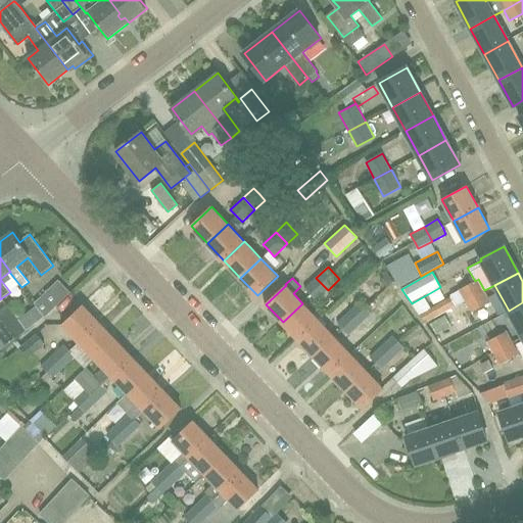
[(316,278),(304,288),(316,300),(328,290),(316,278)]
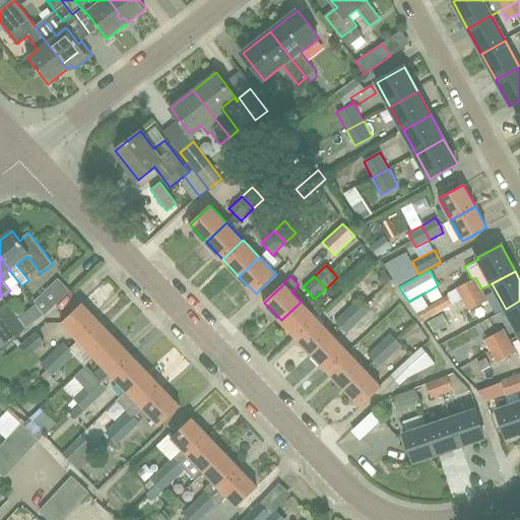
[(475,277),(472,279),(455,288),(462,300),(481,289),(481,288),(475,277)]
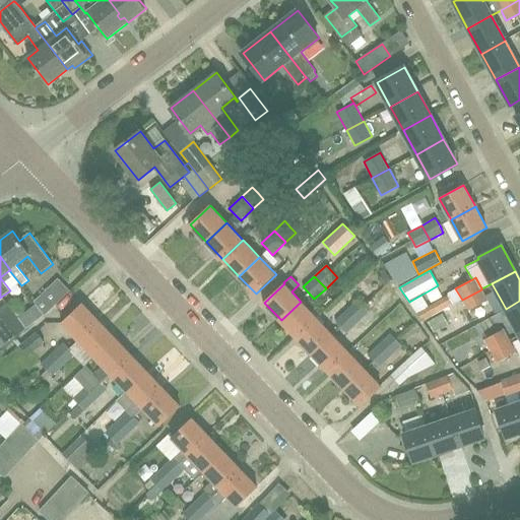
[(58,278),(40,296),(40,297),(38,299),(35,302),(38,306),(46,314),(52,309),(70,290),(58,278)]
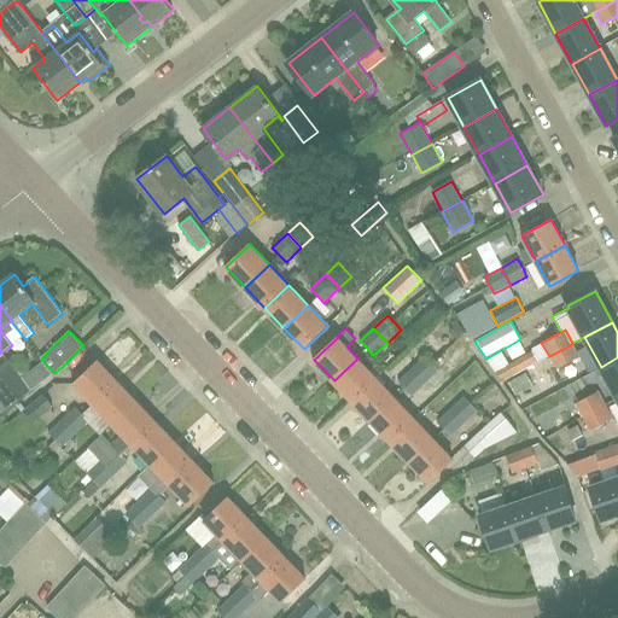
[(579,356),(572,344),(549,356),(557,368),(579,356)]
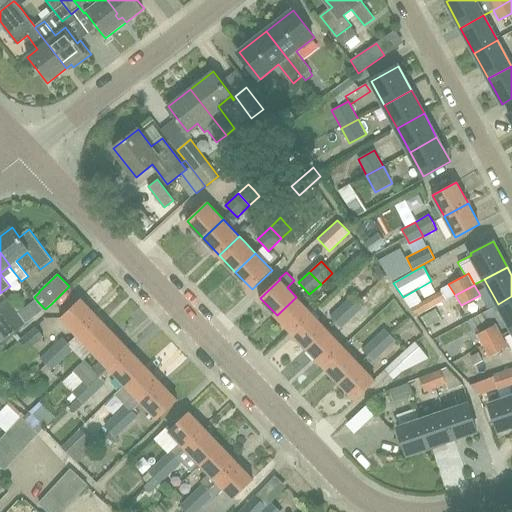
[(417,317),(446,300),(440,291),(411,308),(417,317)]
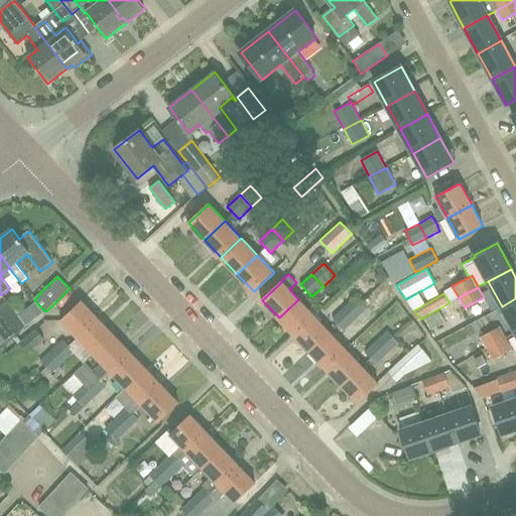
[(355,297),(344,307),(355,319),(366,309),(355,297)]
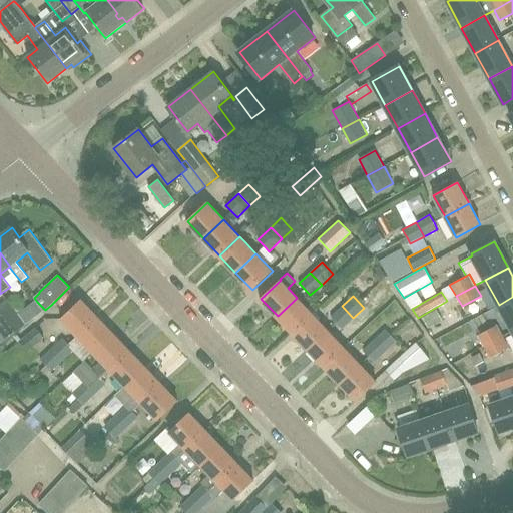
[(512,297),(499,305),(512,331),(512,330),(512,297)]
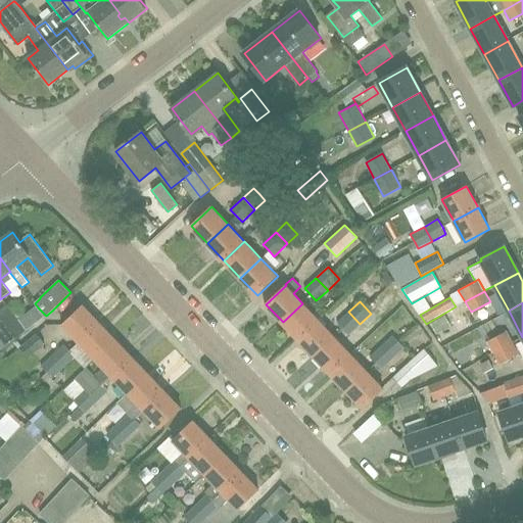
[(283,322),(298,339),(319,320),(321,318),(322,318),(328,312),(321,304),(312,313),(302,303),(283,322)]
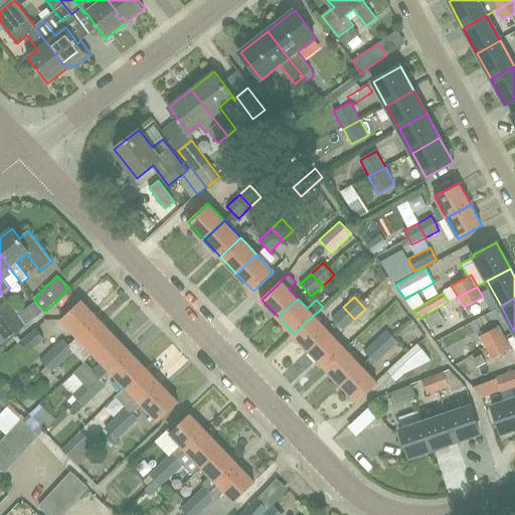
[(0,312),(15,333),(26,325),(19,317),(7,300),(0,304),(0,312)]
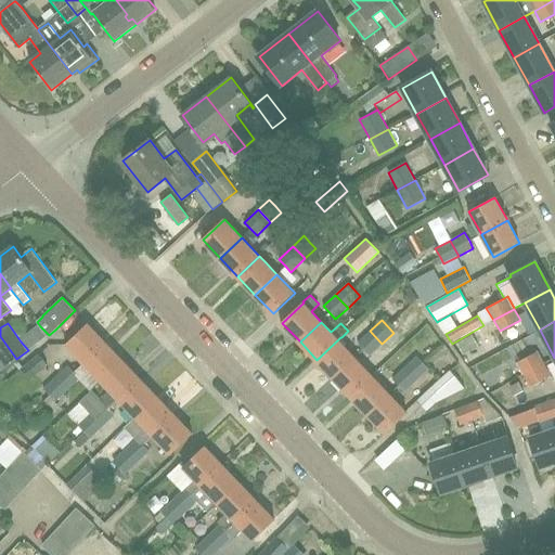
[(85,363),(106,343),(88,324),(66,345),(85,363)]
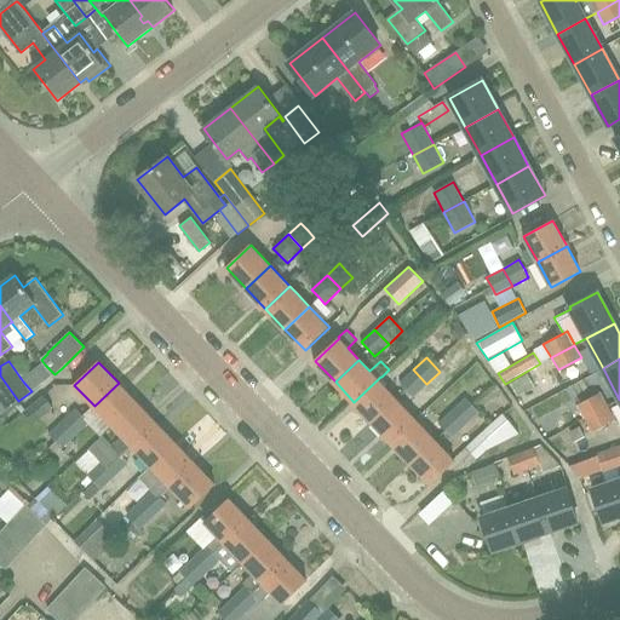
[(32,392),(55,374),(45,365),(23,382),(32,391),(32,392)]
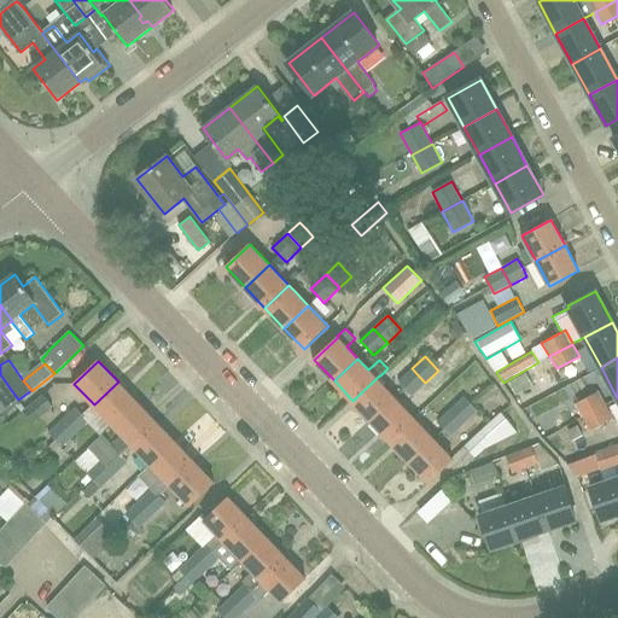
[(412,368),(398,382),(412,396),(425,383),(412,368)]
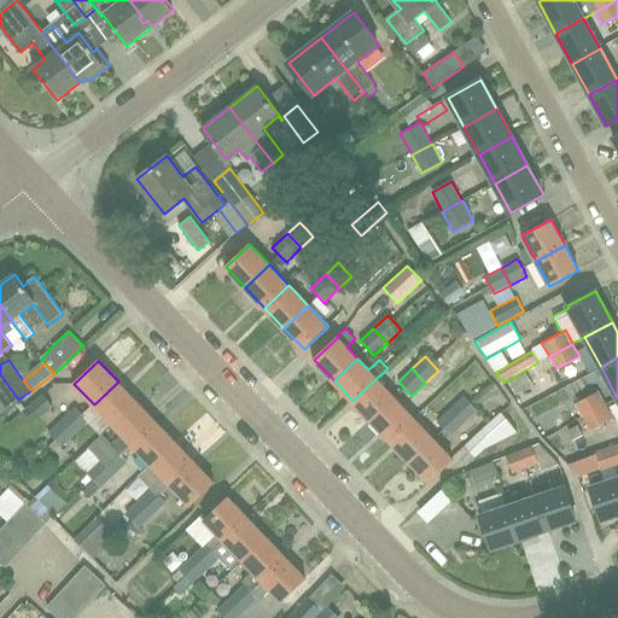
[(0,374),(0,400),(1,401),(6,409),(18,400),(0,374)]
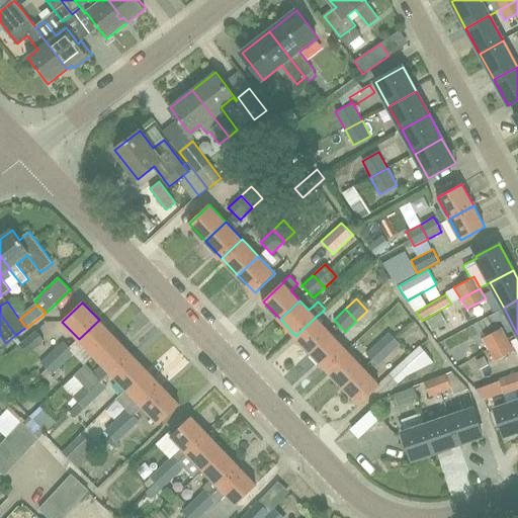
[(316,317),(295,336),(312,353),(332,334),(316,317)]
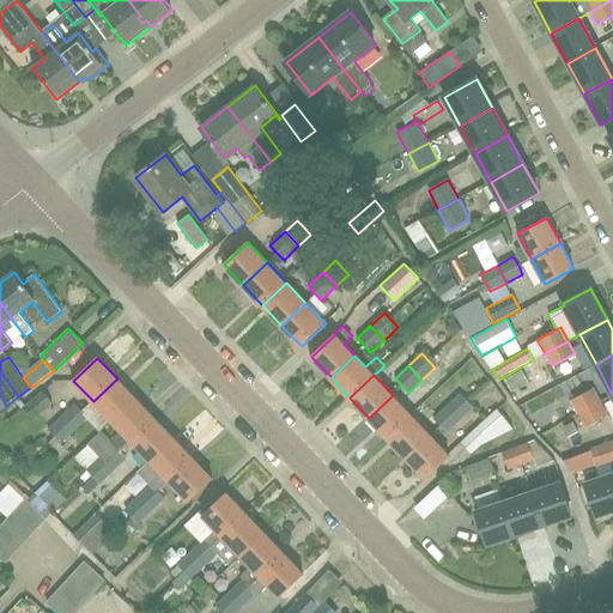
[(117,378),(93,401),(111,422),(137,399),(117,378)]
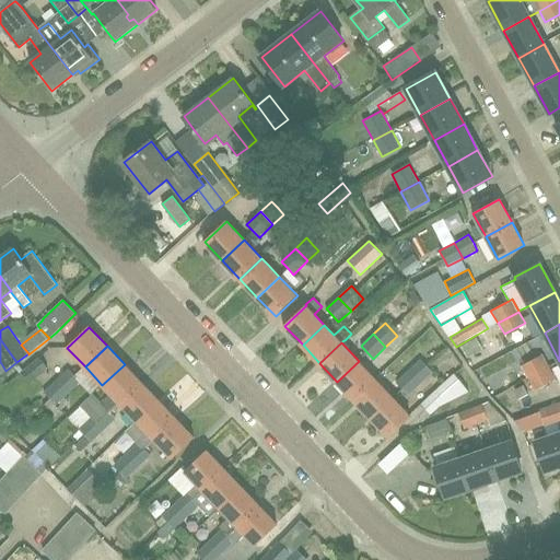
[(527,378),(549,366),(543,354),(521,366),(527,378)]
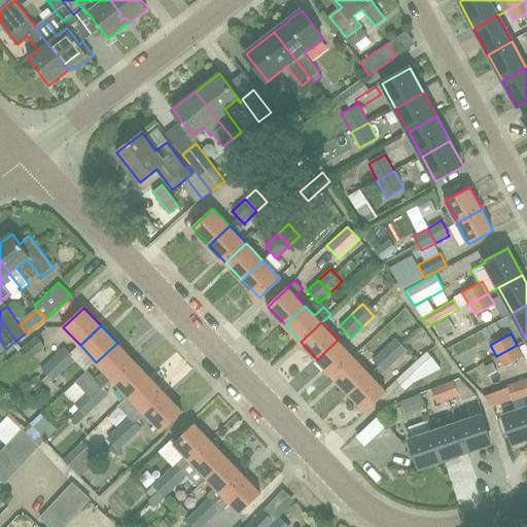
[(36,336),(20,349),(29,360),(45,347),(36,336)]
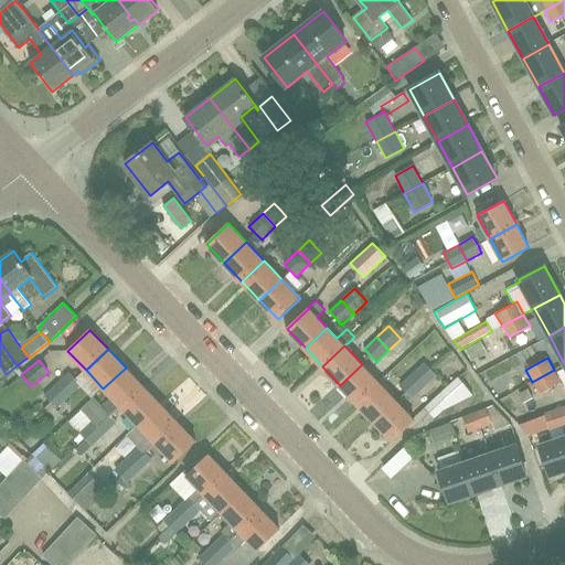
[(425,362),(412,374),(425,387),(437,375),(425,362)]
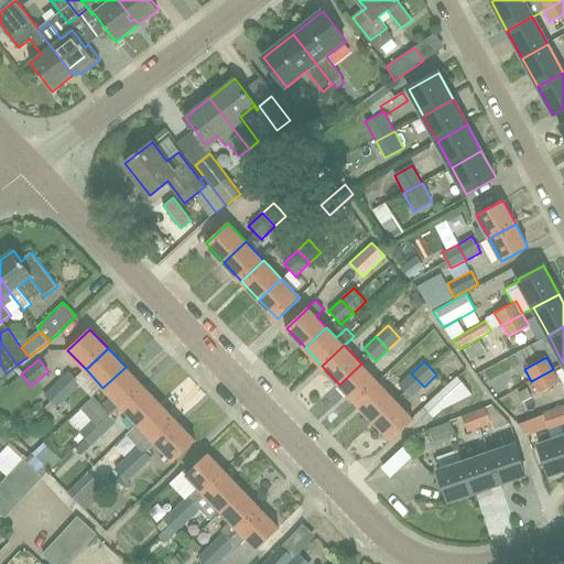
[(339,384),(357,403),(379,382),(361,364),(339,384)]
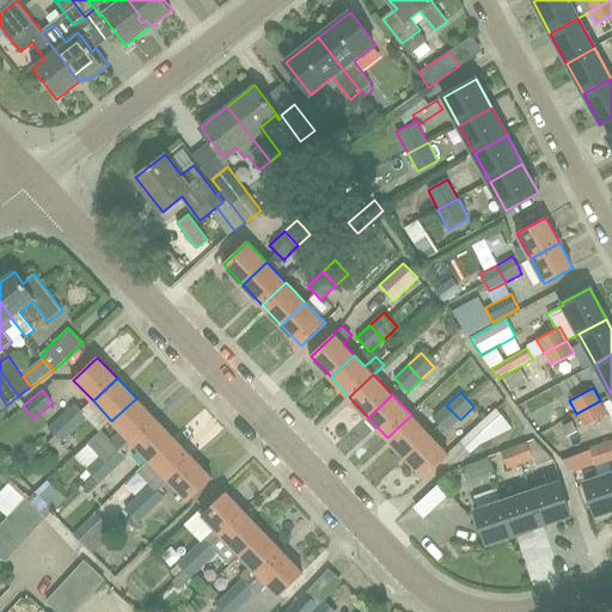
[(111,421),(121,429),(110,440),(112,444),(86,467),(93,475),(93,476),(120,451),(130,441),(154,417),(136,398),(111,421)]
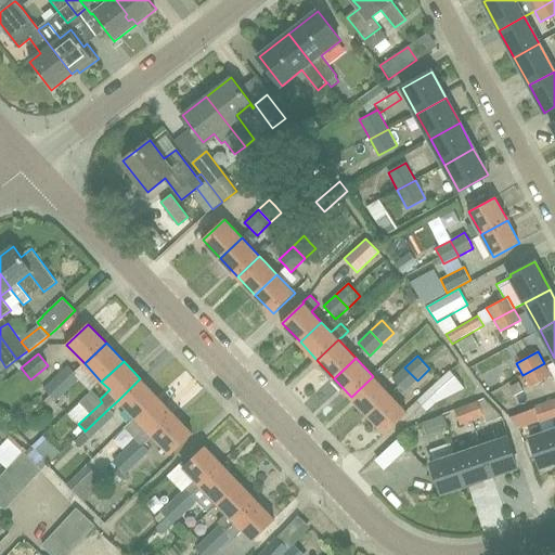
[(544,363),(523,375),(529,387),(551,376),(544,363)]
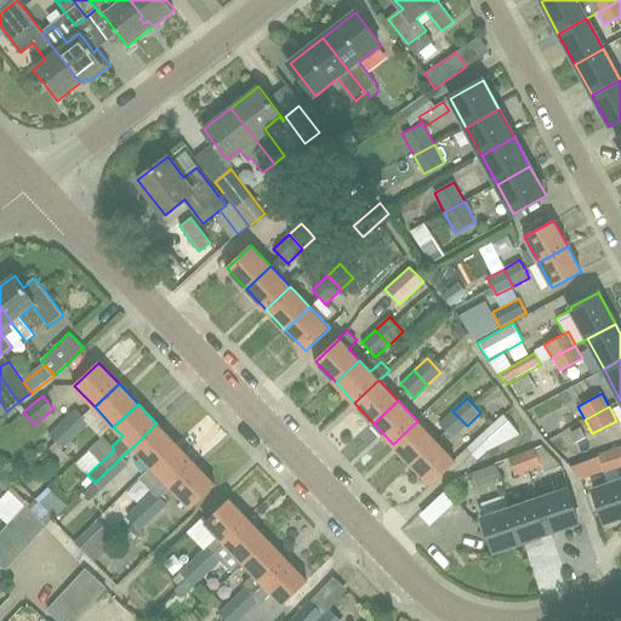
[(62,449),(90,422),(75,409),(49,434),(62,449)]
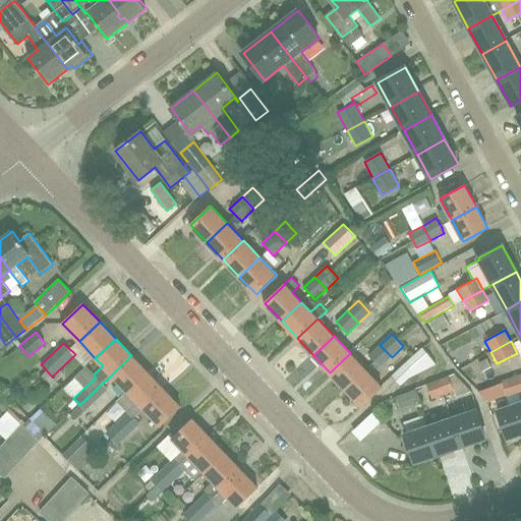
[(380,345),(368,355),(380,368),(392,357),(380,345)]
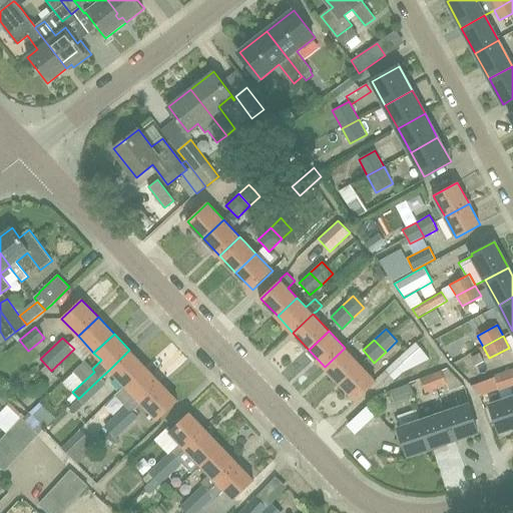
[(416,343),(400,358),(385,371),(395,381),(406,371),(429,359),(416,343)]
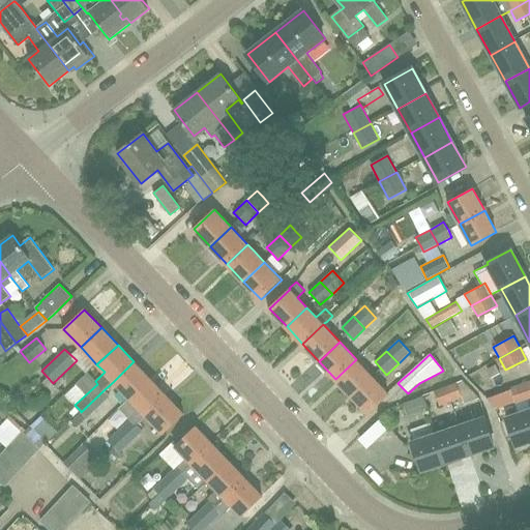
[(335,379),(352,395),(373,377),(356,359),(335,379)]
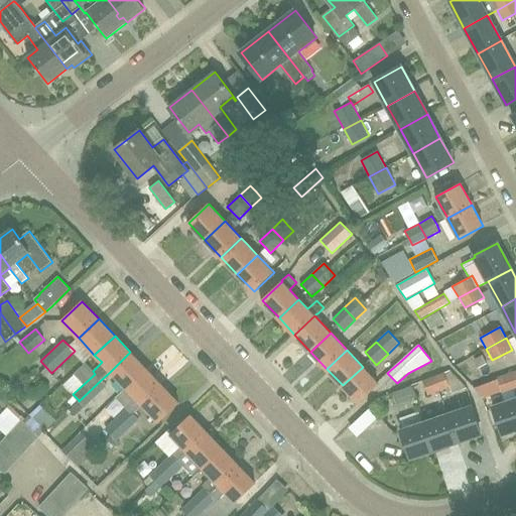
[(146,369),(130,352),(110,372),(118,379),(125,387),(126,388),(146,369)]
